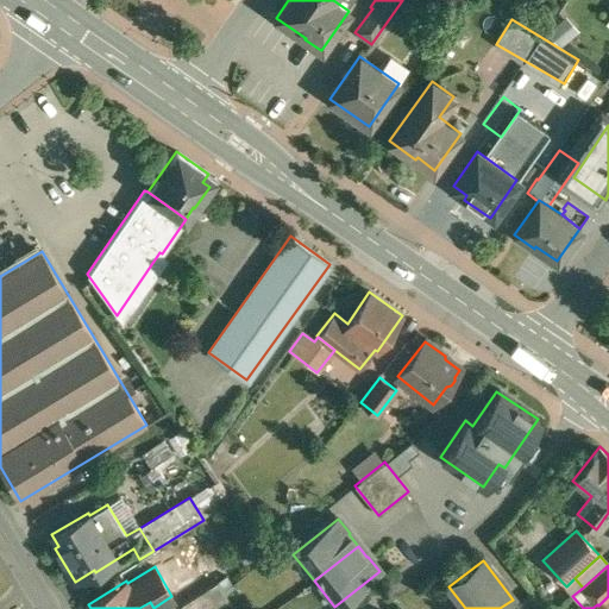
[(217,582),(181,606),(182,608),(214,608),(228,601),(217,582)]
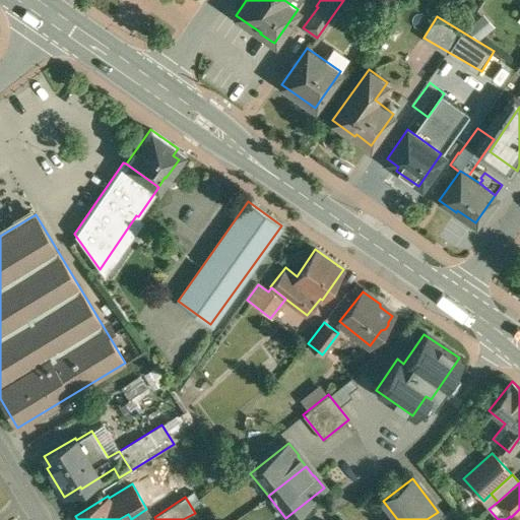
[(462,519),(453,507),(441,516),(443,519),(462,519)]
